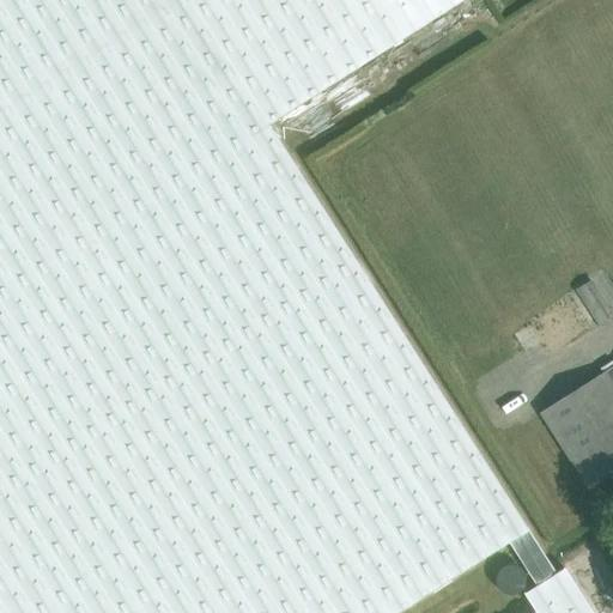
[(0,0),(0,612),(405,612),(510,546),(526,572),(546,559),(545,558),(542,553),(441,394),(269,126),(465,0),(0,0)]
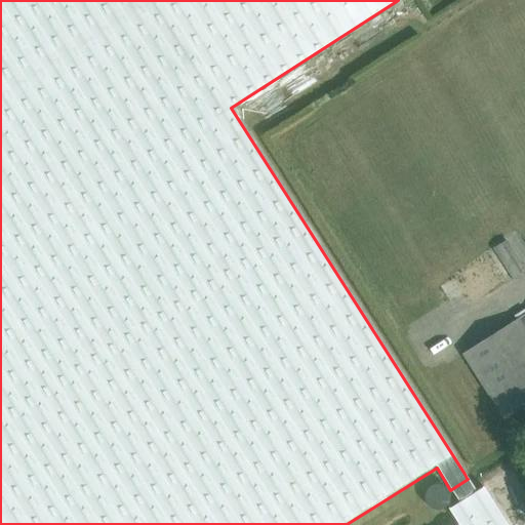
[(469,307),(501,286),(524,271),(524,269),(507,240),(482,256),(484,259),(451,279),(460,293),(469,307)]
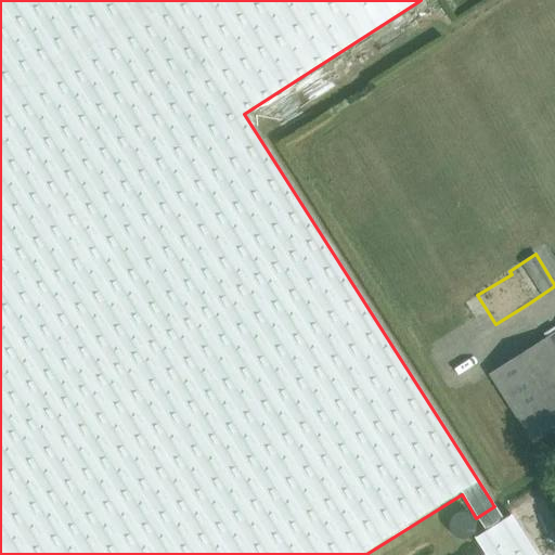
[(554,429),(554,332),(488,374),(532,444),(554,429)]
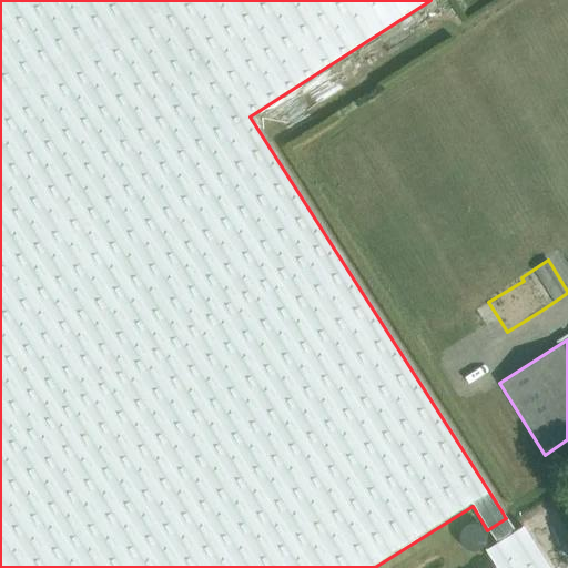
[(548,567),(523,528),(515,533),(510,526),(506,518),(487,530),(497,546),(486,554),(494,567),(548,567)]
